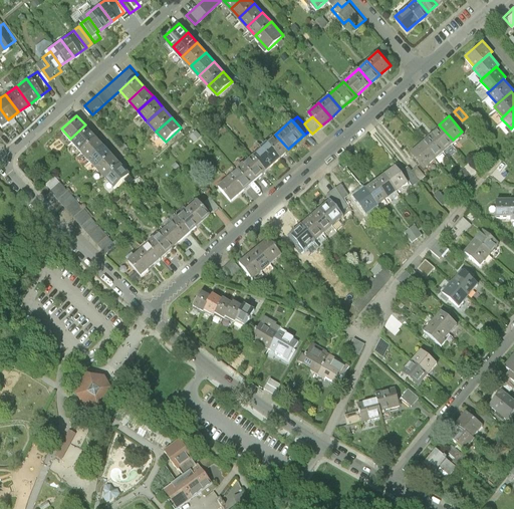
[(70,139),(79,148),(94,135),(85,124),(70,139)]
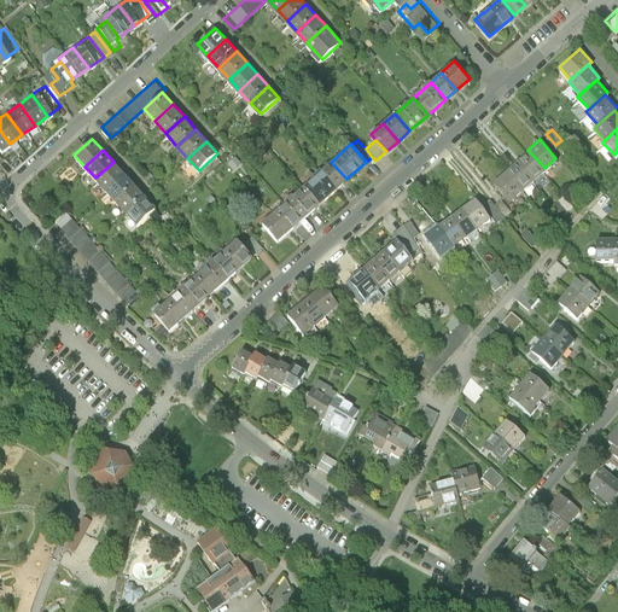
[(532,179),(544,168),(528,150),(516,161),(532,179)]
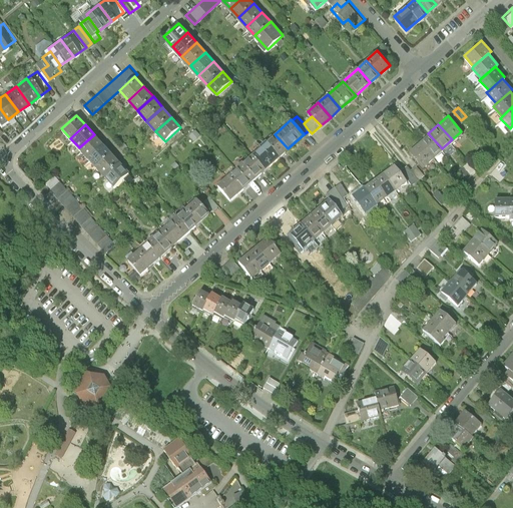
[(200,133),(195,127),(189,133),(194,138),(200,133)]
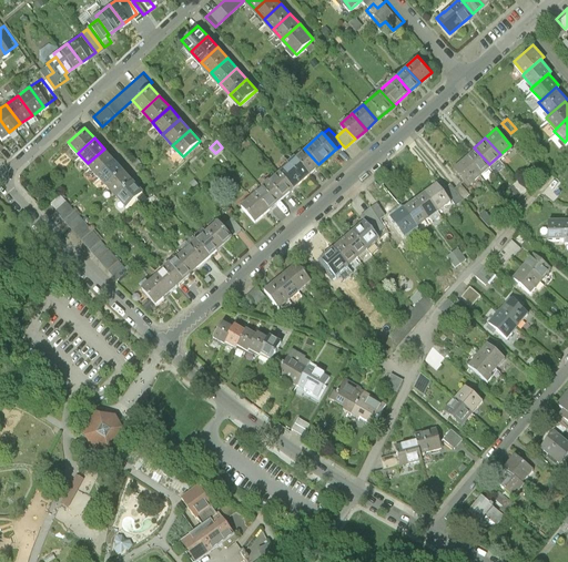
[(474,147),(464,156),(479,173),(489,164),(474,147)]
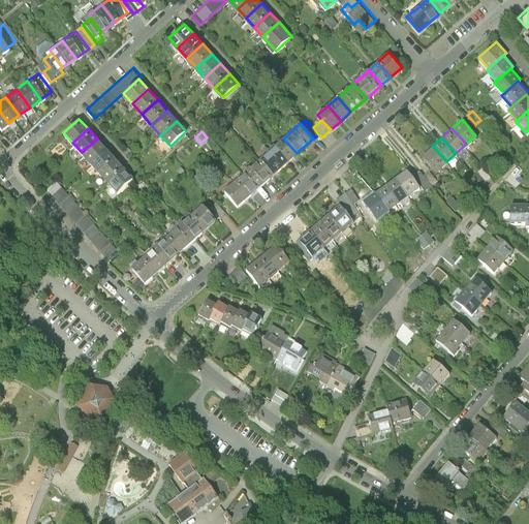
[(82,152),(91,162),(105,148),(97,139),(82,152)]
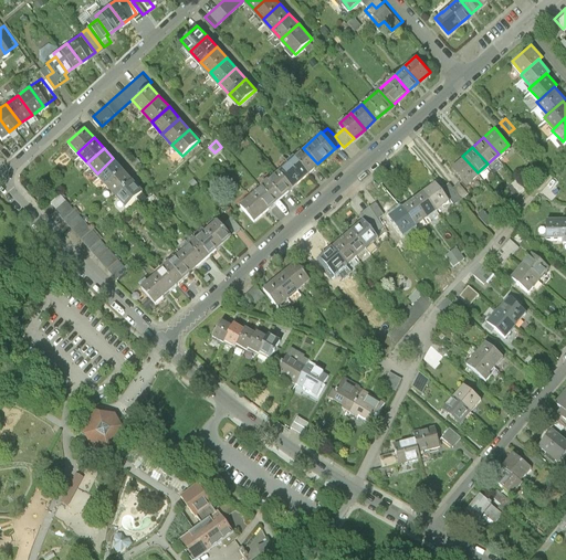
[(303,148),(293,157),(307,172),(317,164),(303,148)]
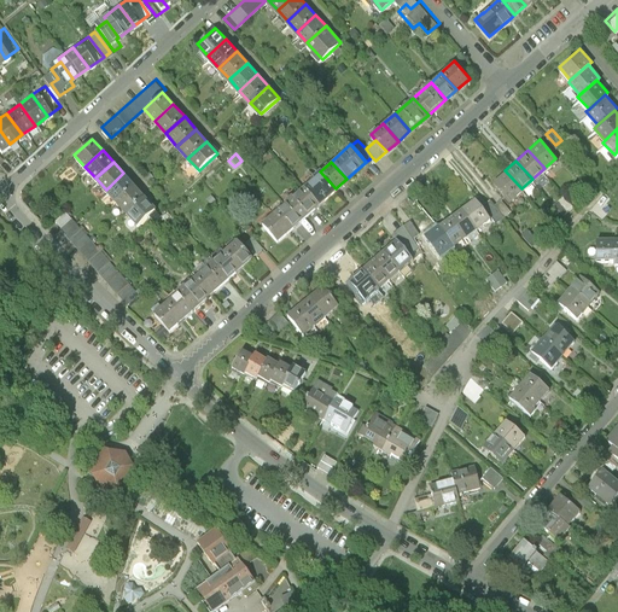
[(509,199),(522,188),(505,170),(493,181),(509,199)]
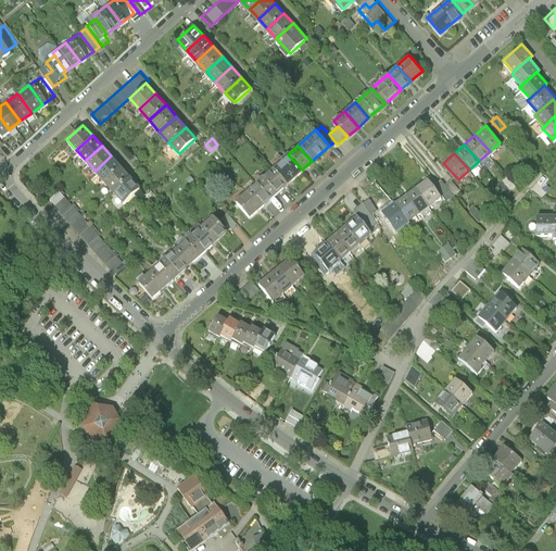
[(288,154),(272,168),(286,184),(302,170),(288,154)]
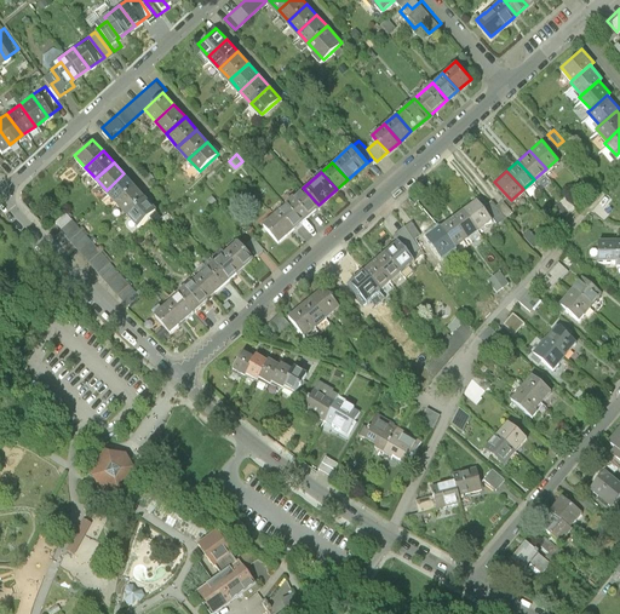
[(107,190),(116,201),(135,185),(124,173),(107,190)]
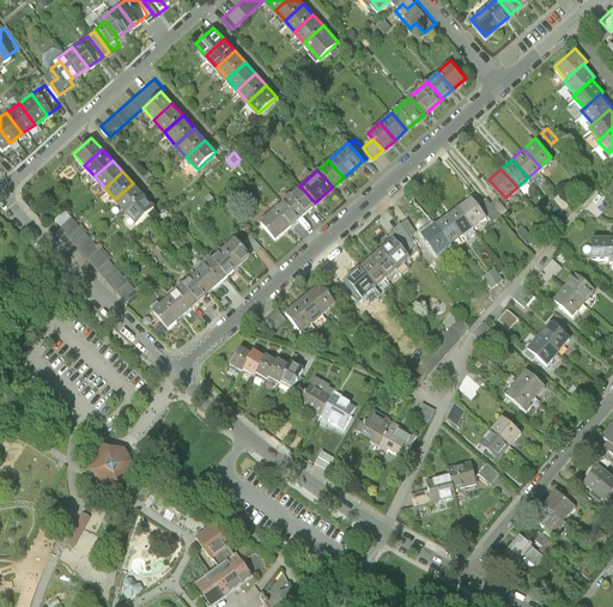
[(115,199),(126,211),(144,194),(133,183),(115,199)]
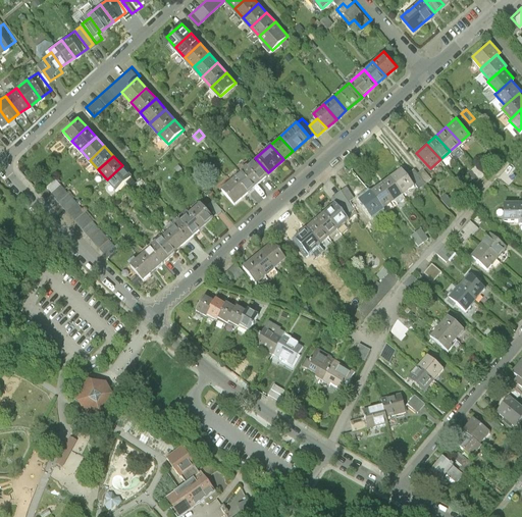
[(255,158),(242,169),(255,185),(268,172),(255,158)]
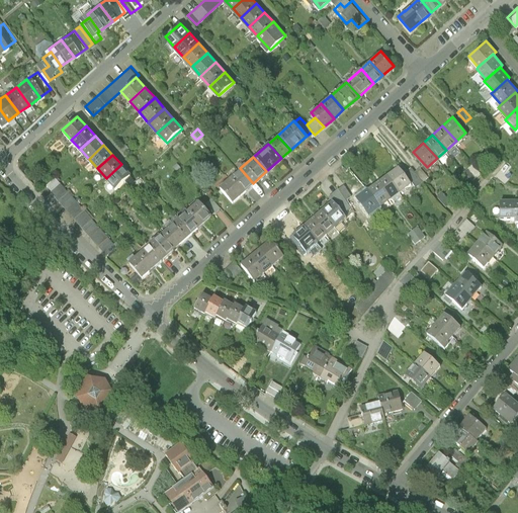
[(466,165),(476,174),(481,170),(472,160),(466,165)]
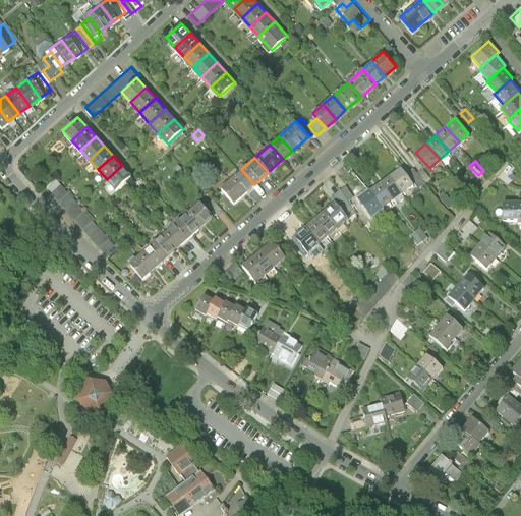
[(131,175),(122,165),(107,179),(116,188),(131,175)]
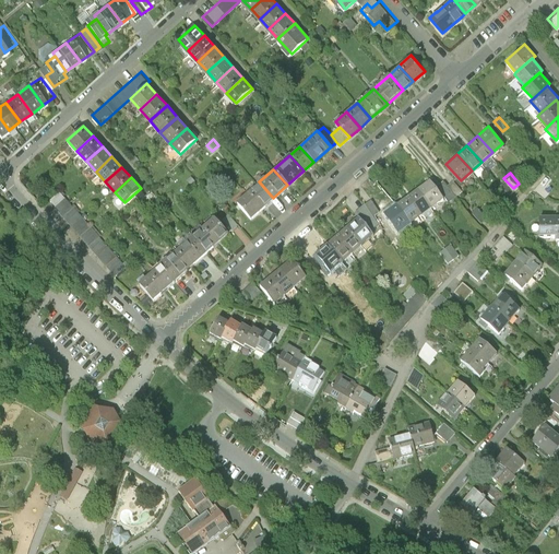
[(453,177),(448,183),(455,192),(462,188),(453,177)]
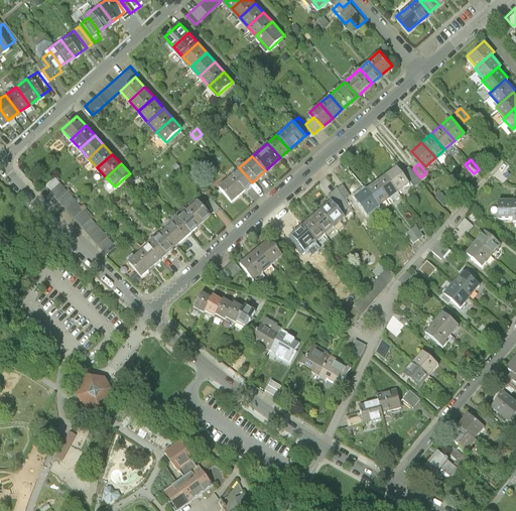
[(396,164),(385,171),(398,188),(408,180),(396,164)]
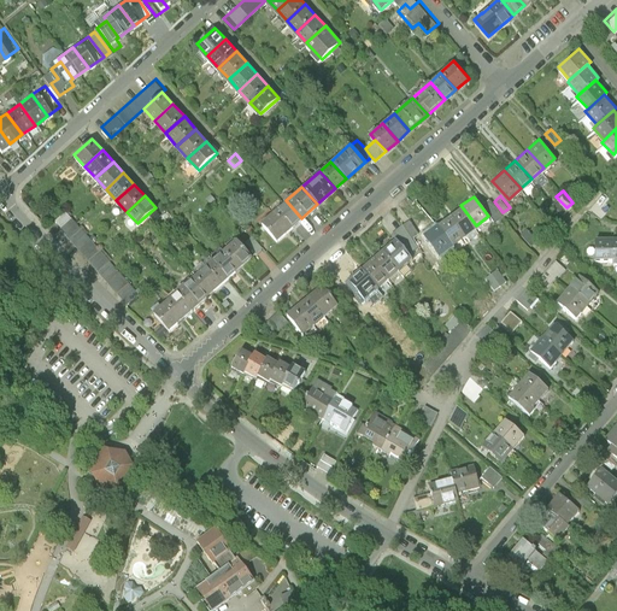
[(482,203),(495,219),(503,212),(494,201),(489,197),(482,203)]
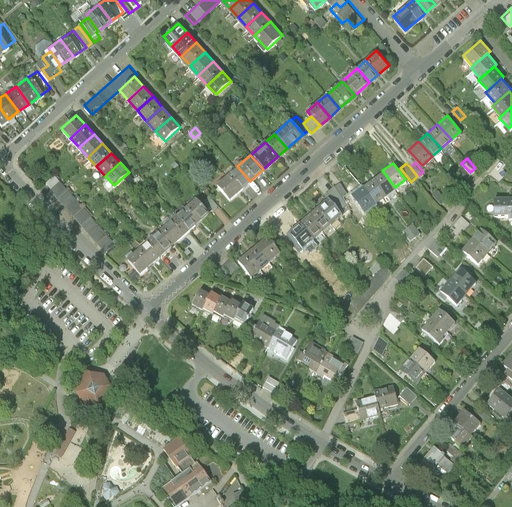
[(237,166),(226,175),(239,190),(250,181),(237,166)]
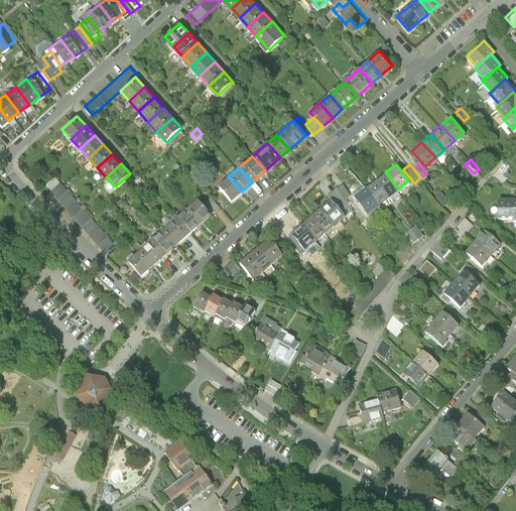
[(388,196),(398,188),(385,171),(375,179),(388,196)]
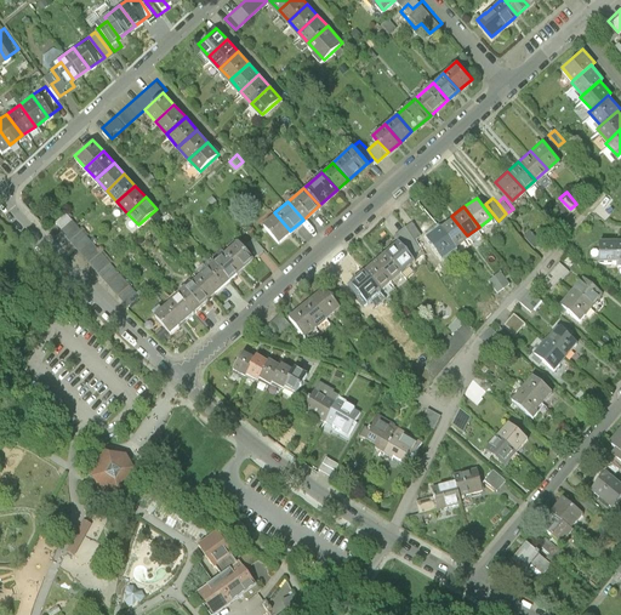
[(140,294),(66,210),(55,220),(61,226),(60,227),(127,305),(140,294)]
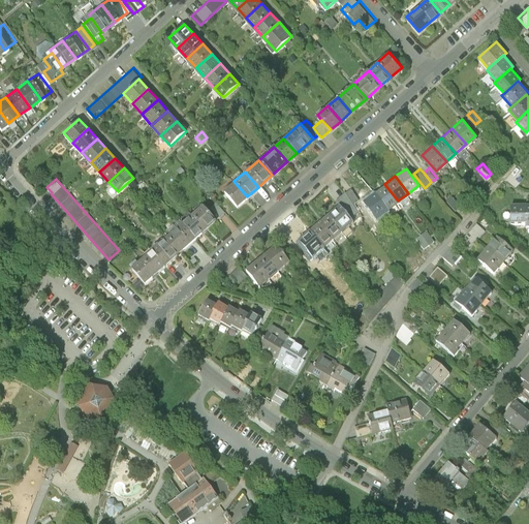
[(237,205),(247,196),(234,181),(224,190),(237,205)]
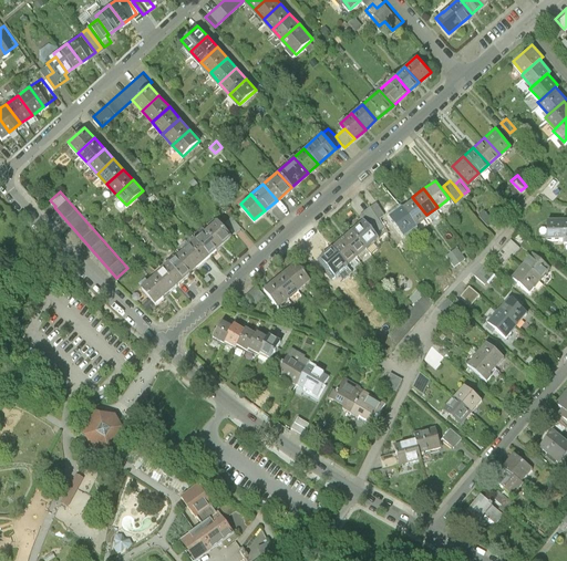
[(412,197),(401,206),(414,224),(426,215),(412,197)]
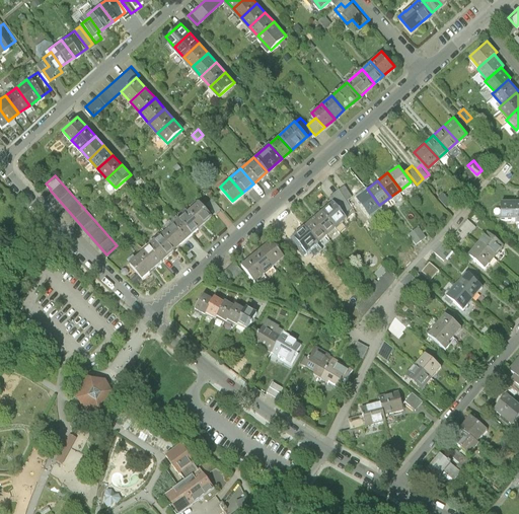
[(345,182),(339,187),(347,198),(352,194),(345,182)]
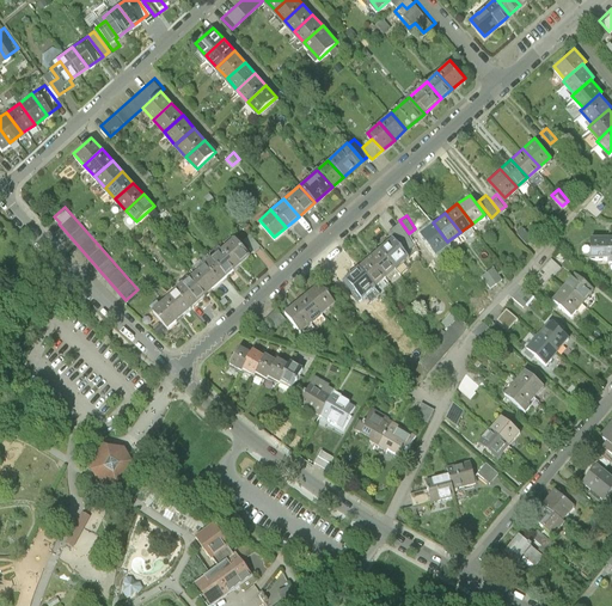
[(389,228),(393,234),(410,253),(417,246),(409,233),(399,220),(389,228)]
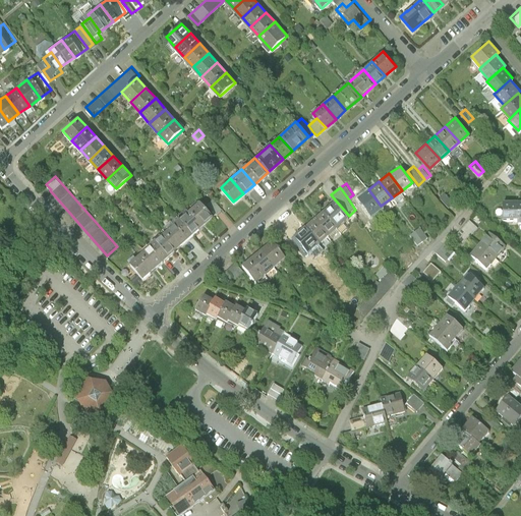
[(370,214),(381,206),(368,189),(358,196),(370,214)]
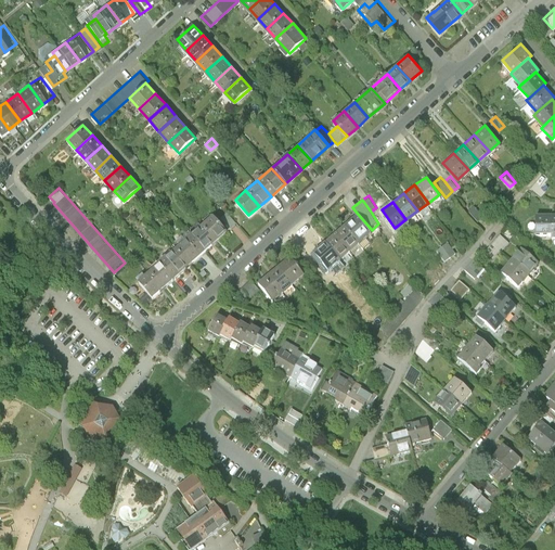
[(483,213),(474,203),(466,209),(476,220),(483,213)]
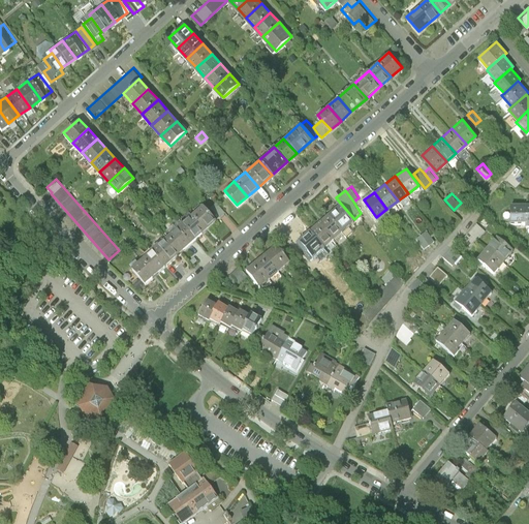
[(204,203),(193,212),(207,227),(217,218),(204,203)]
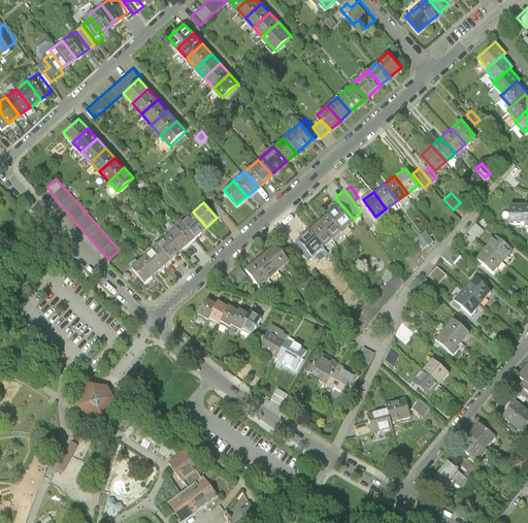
[(339,202),(327,213),(341,229),(354,219),(339,202)]
